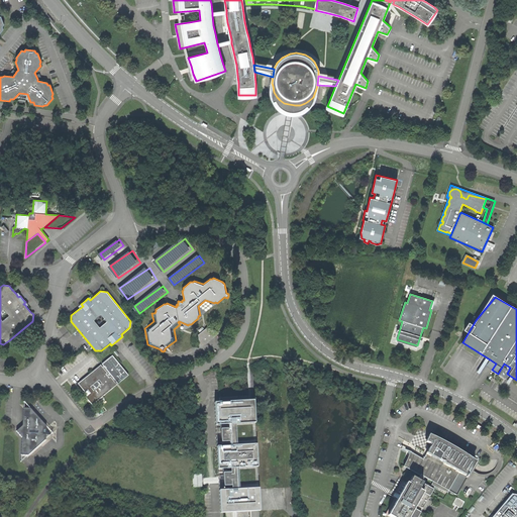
[(200,346),(202,346),(218,333),(218,332),(207,327),(198,334),(200,346)]
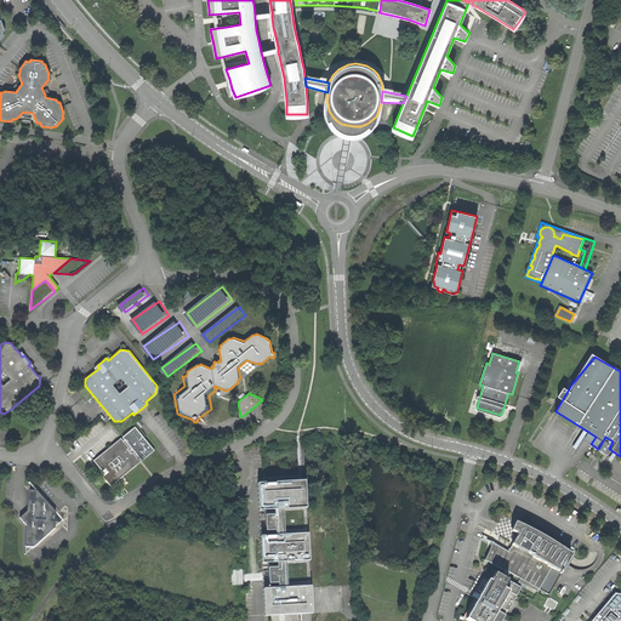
[(154,451),(135,427),(123,438),(125,440),(124,442),(121,439),(93,461),(103,473),(106,476),(103,477),(110,486),(118,480),(124,477),(141,462),(138,460),(140,459),(142,461),(154,451)]
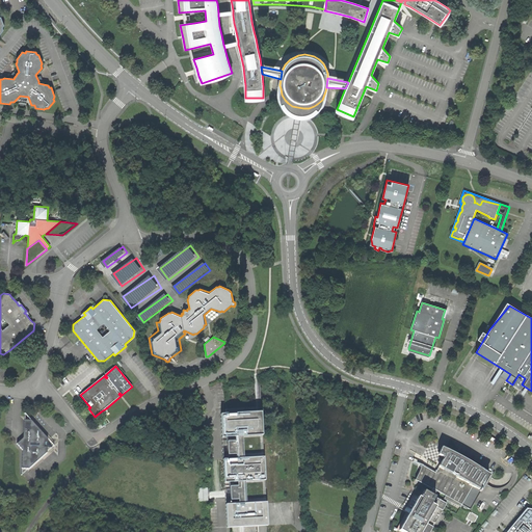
[(500,376),(506,380),(510,374),(504,370),(500,376)]
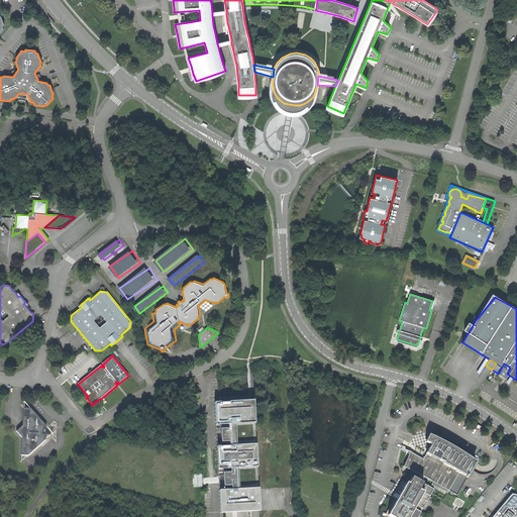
[(225,516),(247,516),(247,512),(254,511),(260,511),(253,401),(248,401),(248,397),(218,398),(219,403),(214,403),(220,513),(225,513),(225,516)]
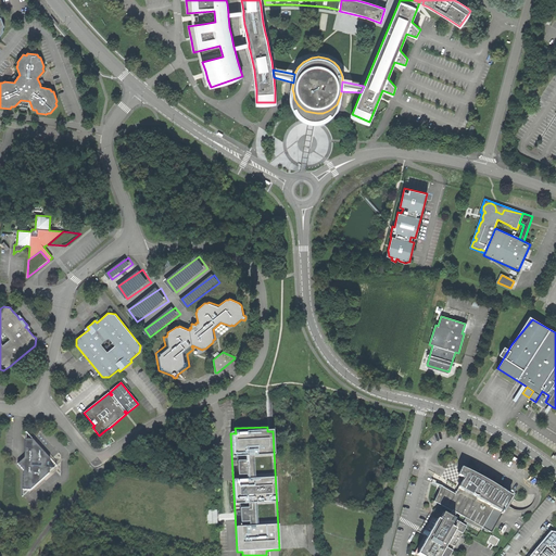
[(50,467),(54,467),(51,464),(50,462),(50,457),(33,439),(26,439),(25,439),(24,457),(17,464),(24,470),(23,489),(23,490),(30,490),(49,472),(50,467)]
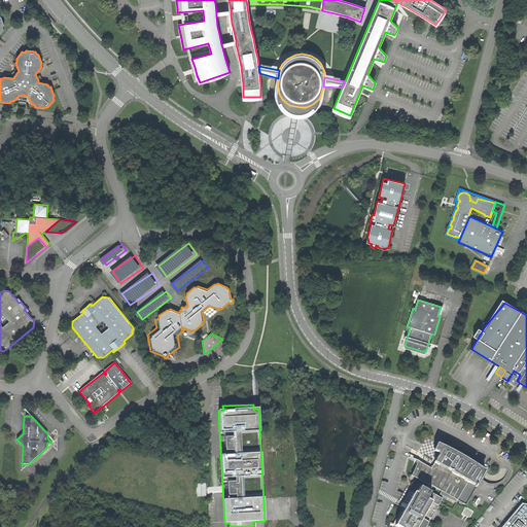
[(425,526),(442,499),(429,492),(432,486),(442,491),(441,493),(455,501),(456,499),(457,499),(465,504),(482,476),(483,475),(479,472),(481,468),(482,467),(465,457),(444,445),(436,443),(434,448),(433,451),(436,452),(434,455),(437,457),(430,468),(419,460),(410,457),(409,457),(418,461),(411,476),(428,485),(425,489),(420,486),(416,493),(414,492),(395,525),(397,526),(425,526)]
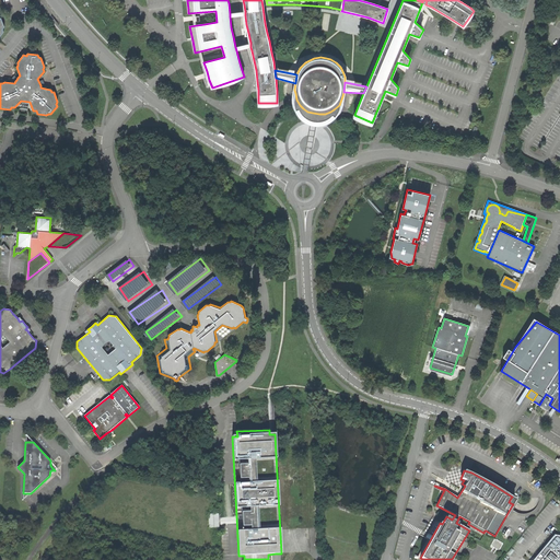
[(218,513),(208,514),(209,528),(219,527),(218,513)]
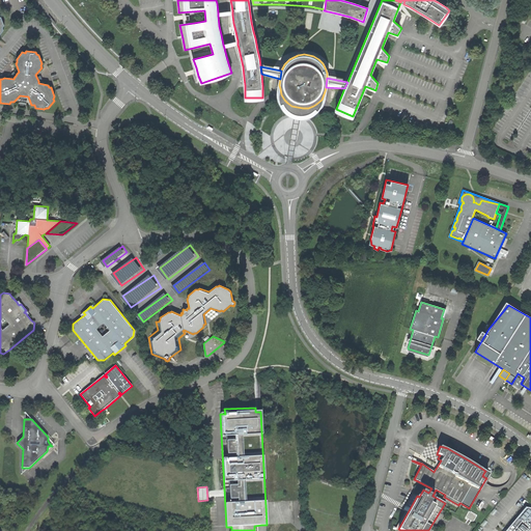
[(530,530),(530,508),(525,507),(505,530),(530,530)]
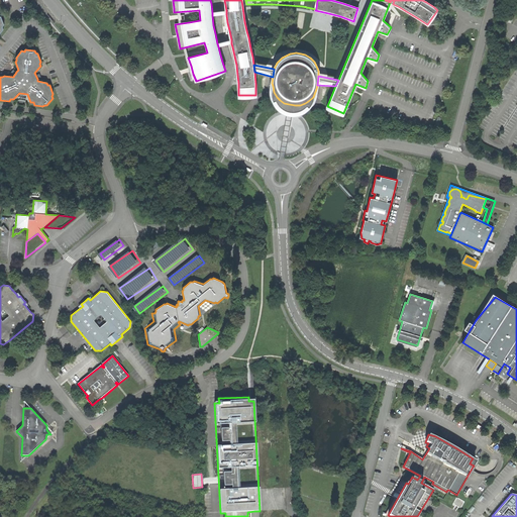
[(464,502),(456,497),(452,504),(460,508),(464,502)]
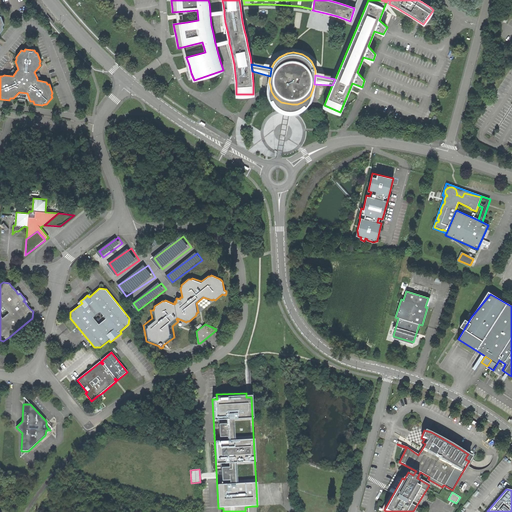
All buildings are outlined.
